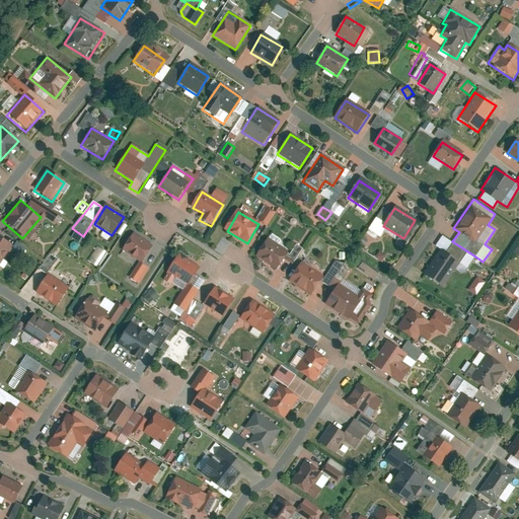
[(190,217),(183,225),(191,230),(197,221),(190,217)]
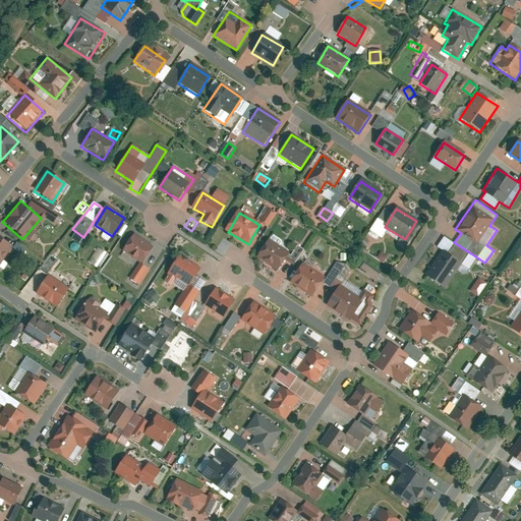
[(153,249),(132,236),(122,252),(142,266),(153,249)]
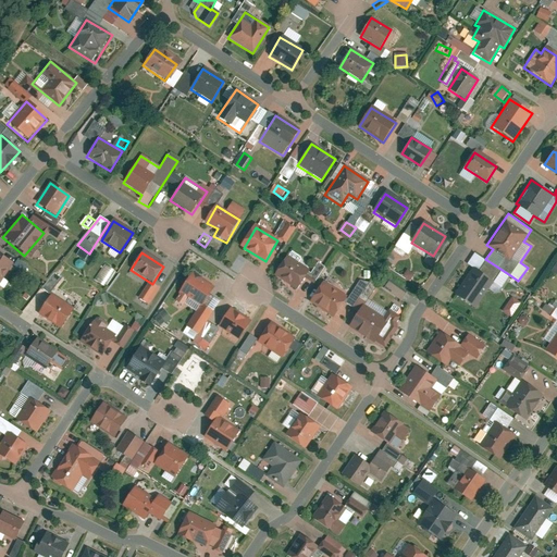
[(485,259),(474,252),(467,263),(473,267),(455,294),(475,308),(494,282),(502,287),(510,275),(485,259)]
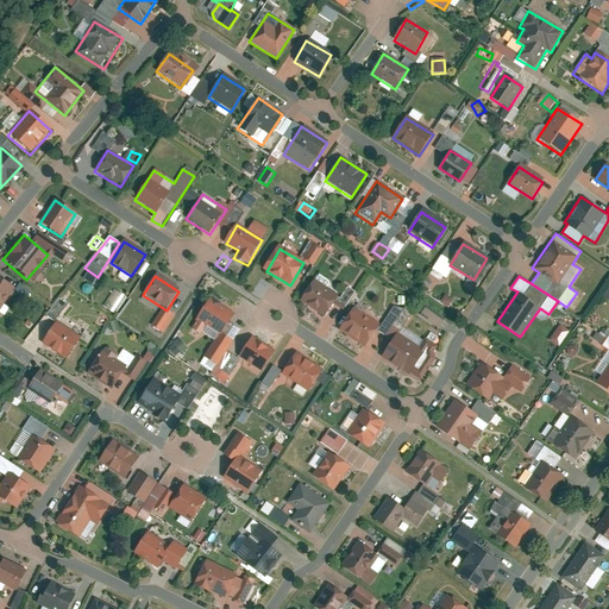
[(0,309),(13,290),(0,282),(0,309)]
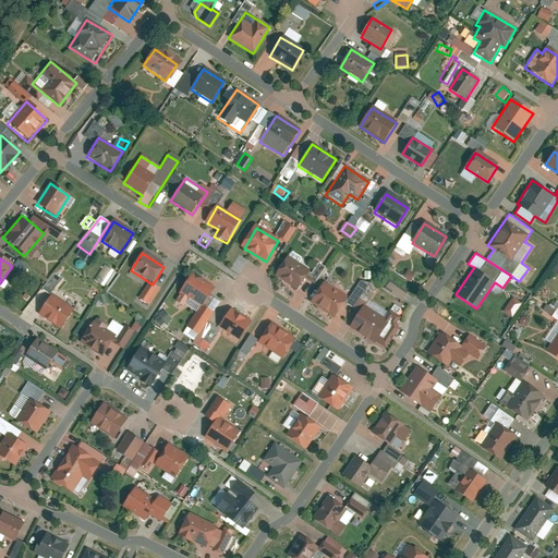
[(307,271),(284,258),(274,276),(295,290),(307,271)]
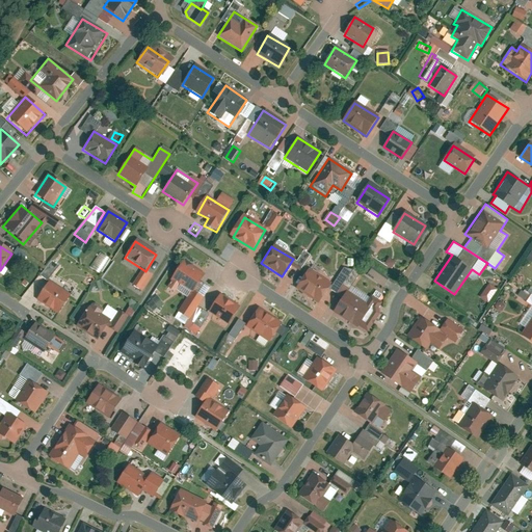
[(19,260),(24,263),(30,254),(19,247),(16,253),(21,256),(19,260)]
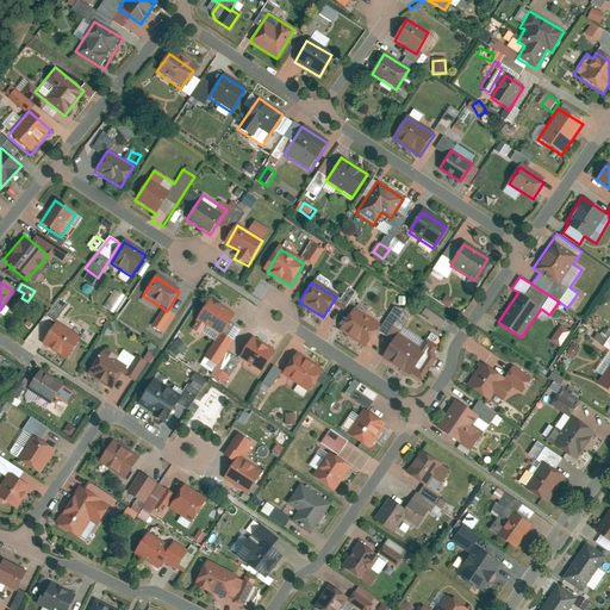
[(117,313),(129,297),(118,288),(106,305),(117,313)]
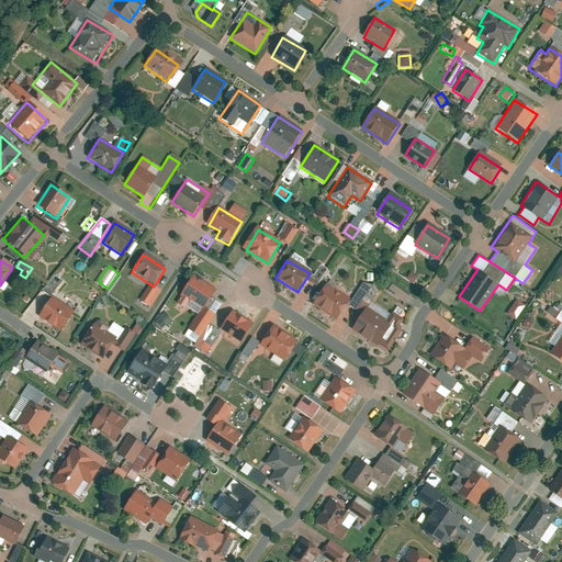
[(218,287),(195,272),(178,301),(187,306),(191,300),(205,308),(218,287)]
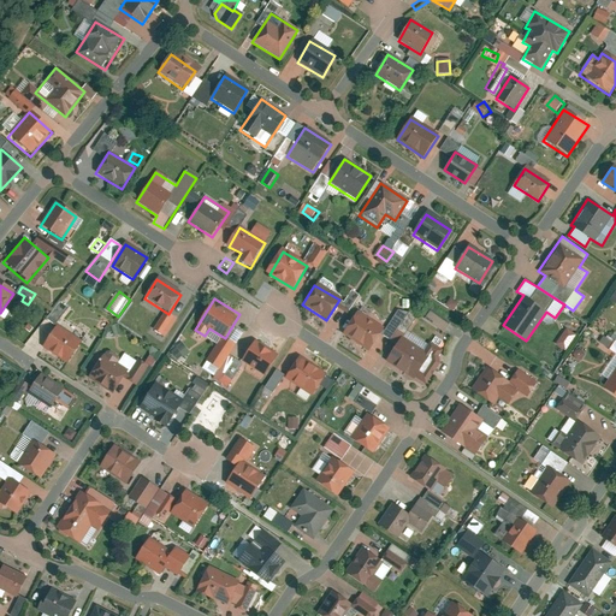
[(63,302),(51,317),(58,324),(71,309),(63,302)]
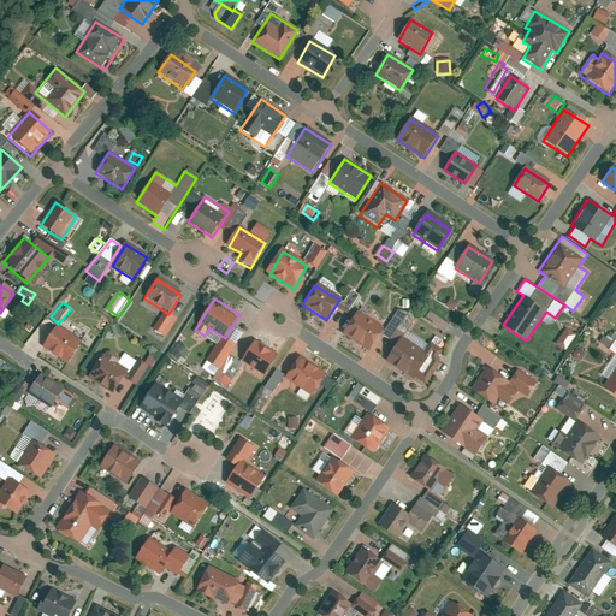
[(357,311),(342,335),(369,351),(384,327),(357,311)]
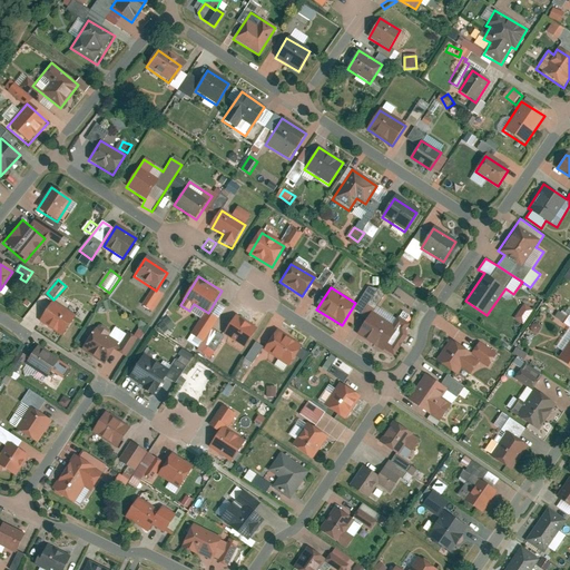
[(396,295),(414,307),(421,300),(403,287),(396,295)]
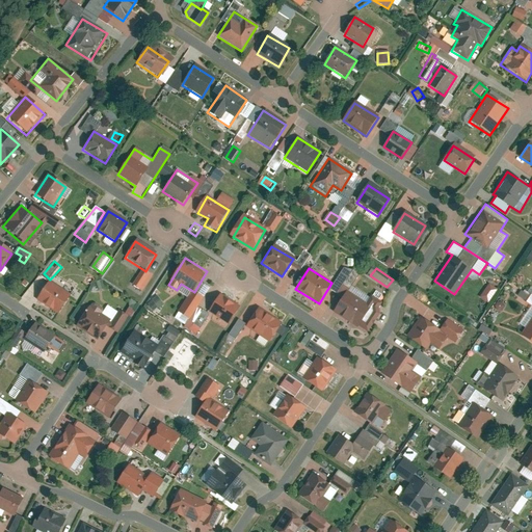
[(49,282),(36,300),(58,315),(71,295),(49,282)]
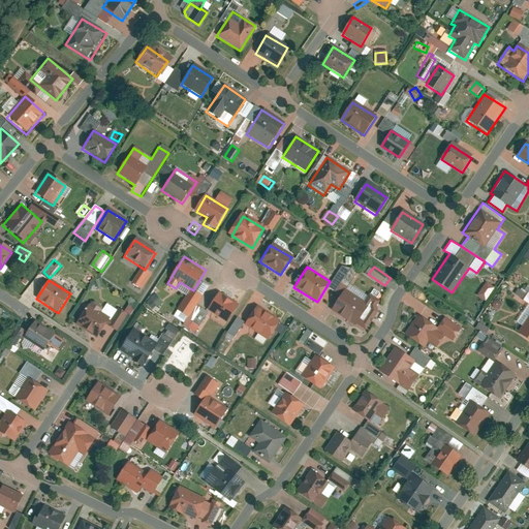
[(479,294),(488,301),(498,287),(490,281),(479,294)]
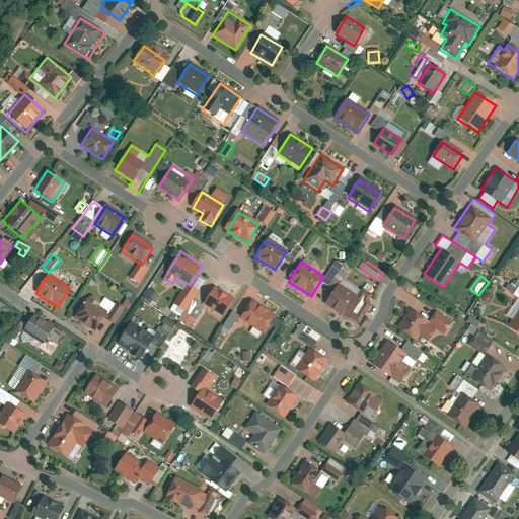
[(514,317),(509,324),(518,330),(518,287),(514,284),(511,281),(506,288),(518,296),(508,313),(514,317)]
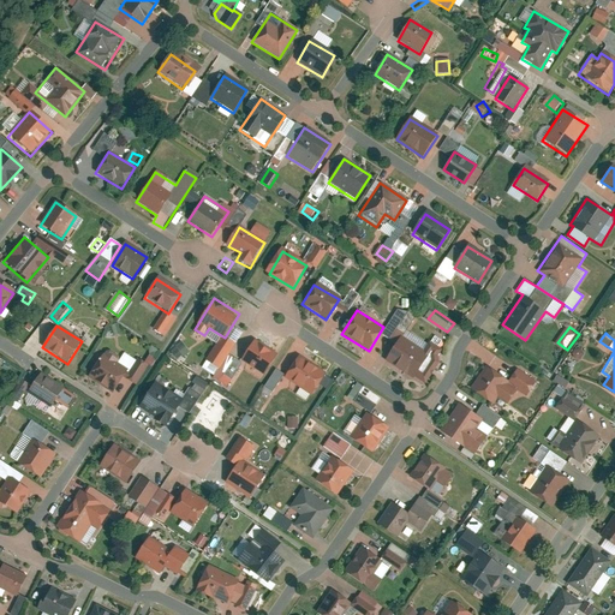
[(280,352),(255,336),(243,357),(267,372),(280,352)]
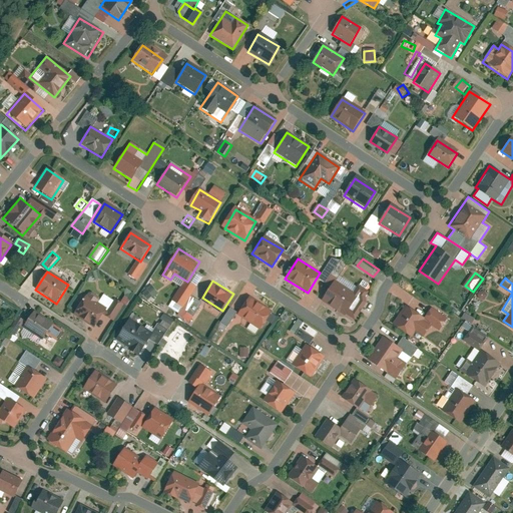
[(334,281),(321,302),(344,318),(345,316),(354,322),(366,304),(365,297),(368,293),(358,286),(353,294),(334,281)]
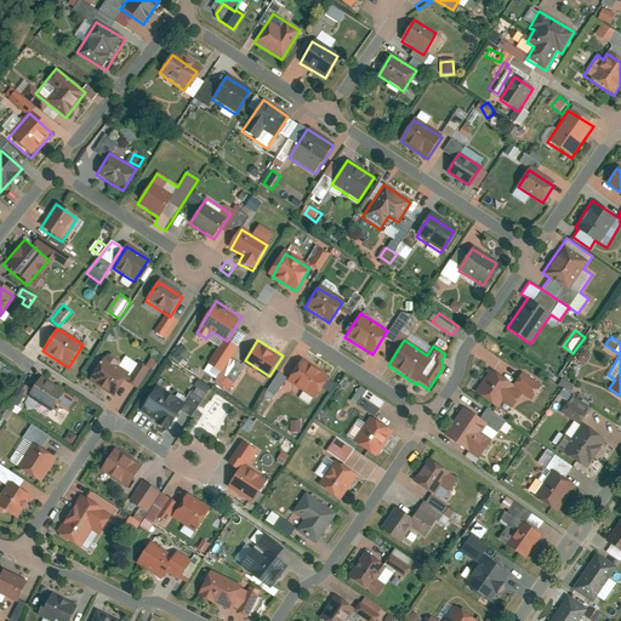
[(175,355),(183,364),(193,353),(186,346),(175,355)]
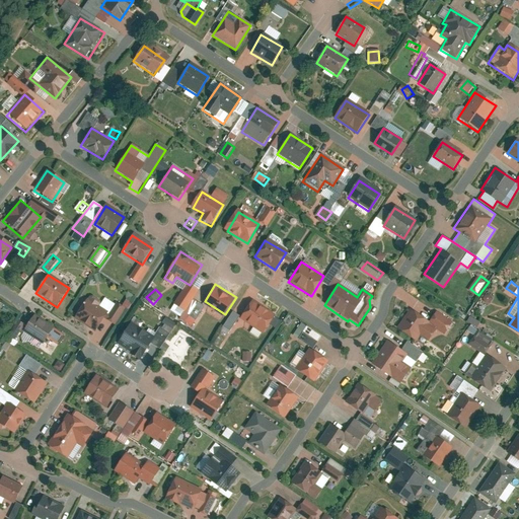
[(88,297),(74,318),(94,331),(106,312),(98,307),(100,304),(88,297)]
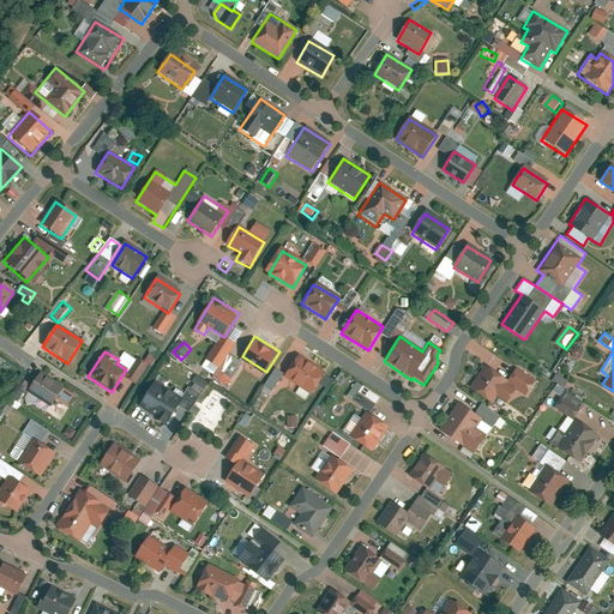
[(326,372),(299,355),(287,378),(314,393),(326,372)]
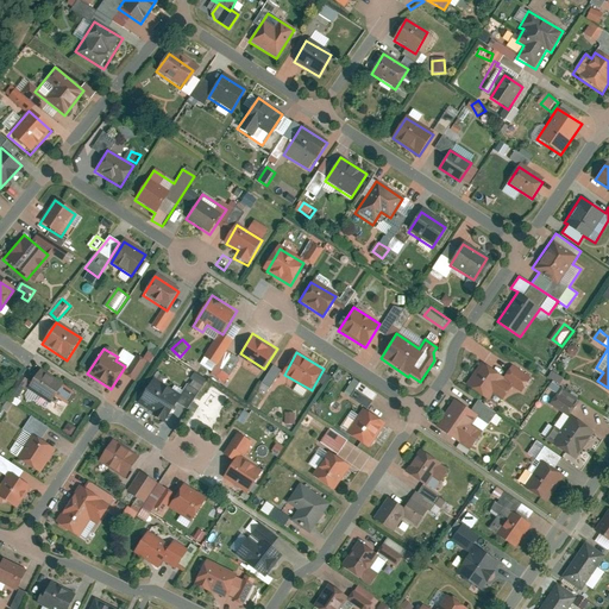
[(146,363),(137,356),(123,376),(133,382),(146,363)]
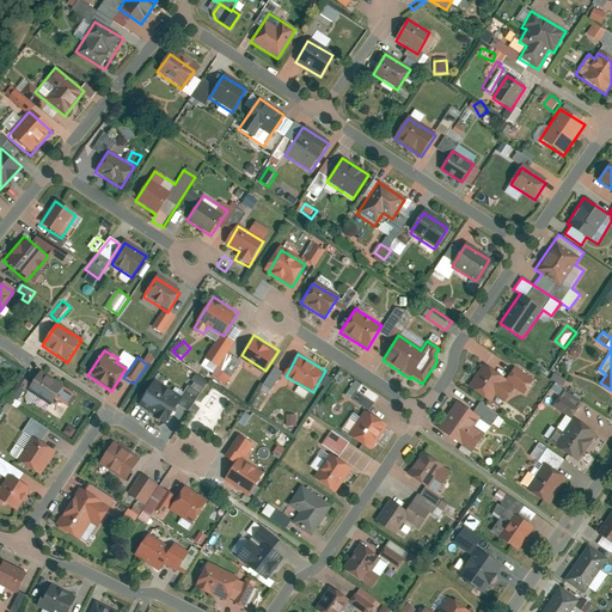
[(484,363),(469,386),(490,401),(495,395),(505,402),(515,387),(526,396),(537,381),(515,366),(506,379),(484,363)]
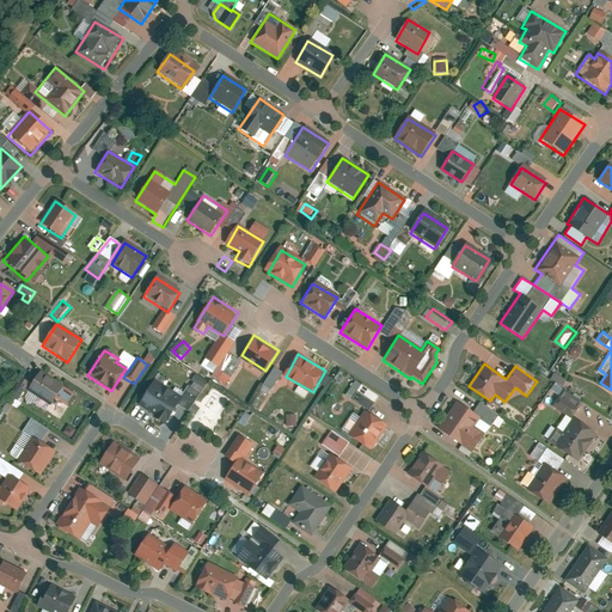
[(277,366),(264,391),(271,395),(286,371),(277,366)]
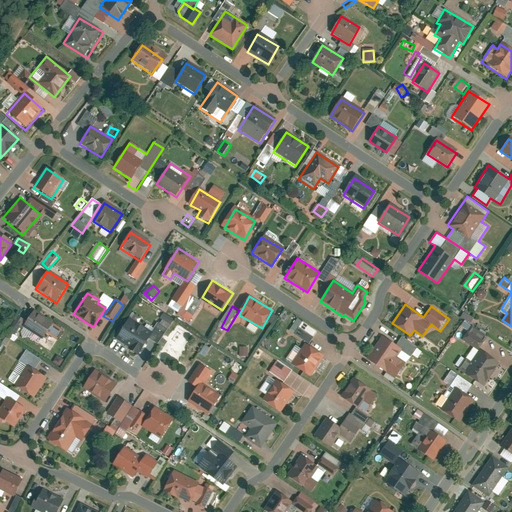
[(53,321),(34,310),(21,331),(40,342),(53,321)]
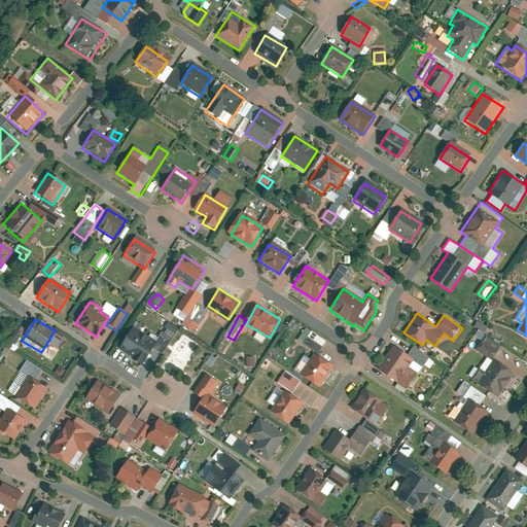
[(478,321),(475,326),(485,332),(488,326),(478,321)]
